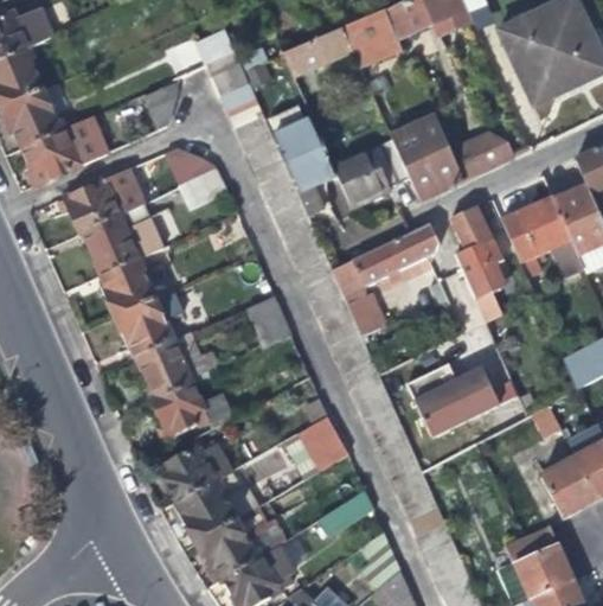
[(438,27),(472,13),(466,0),(404,0),(342,26),(352,46),(359,63),(402,44),(397,30),(432,14),(438,27)]
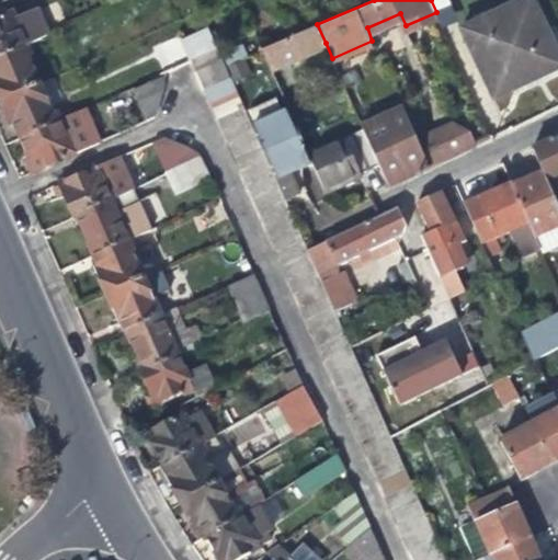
[(431,0),(436,12),(437,14),(453,7),(450,0),(431,0)]
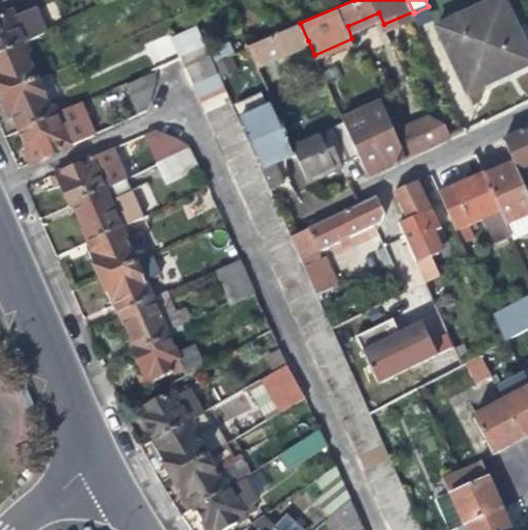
[(503,75),(527,62),(527,52),(503,0),(492,0),(438,24),(468,91),(503,75)]
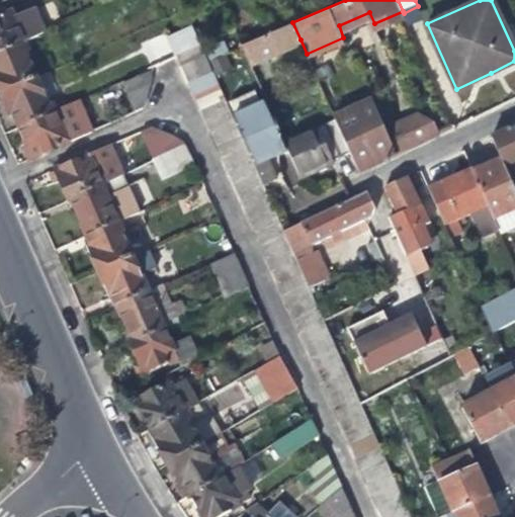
[(0,49),(20,40),(24,38),(25,42),(46,31),(35,8),(14,17),(12,11),(0,15),(0,49)]
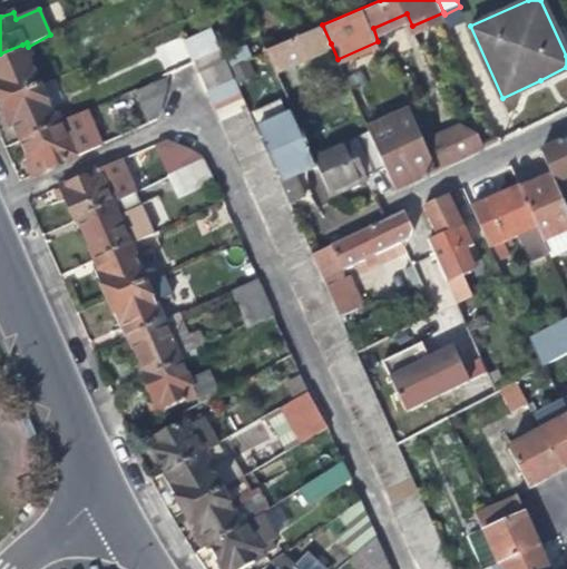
[(274,68),(331,43),(322,25),(265,48),(274,68)]
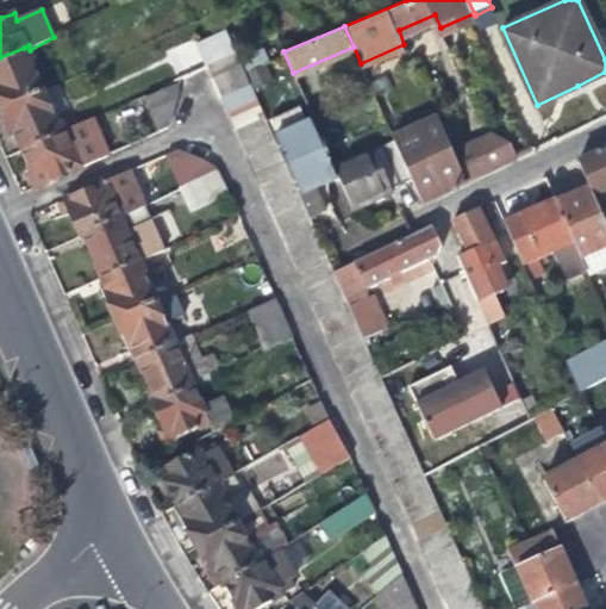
[(43,91),(24,48),(0,57),(0,109),(0,110),(43,91)]
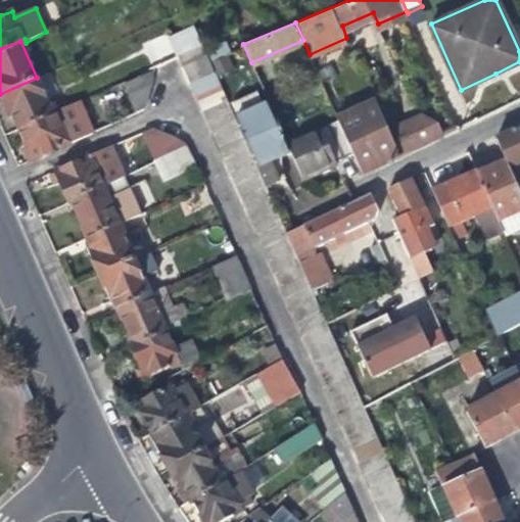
[(179,53),(190,81),(215,70),(209,58),(202,42),(179,53)]
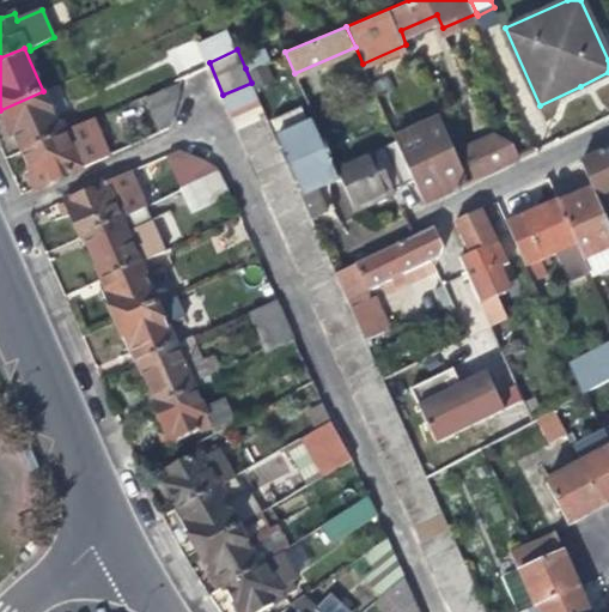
[(223,95),(230,110),(259,97),(251,83),(223,95)]
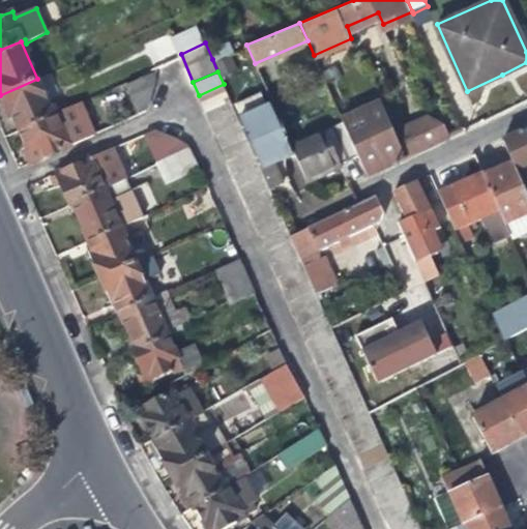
[(138,113),(145,109),(154,77),(152,74),(126,85),(138,113)]
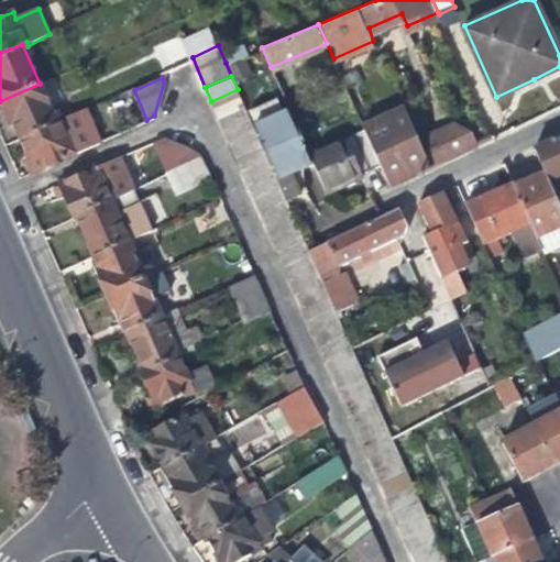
[(17,128),(21,139),(57,123),(56,121),(40,84),(0,101),(8,118),(13,120),(17,128)]
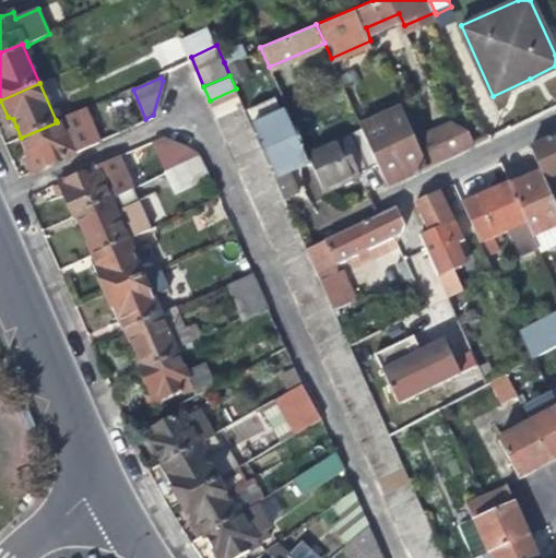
[(210,101),(216,114),(241,102),(236,88),(210,101)]
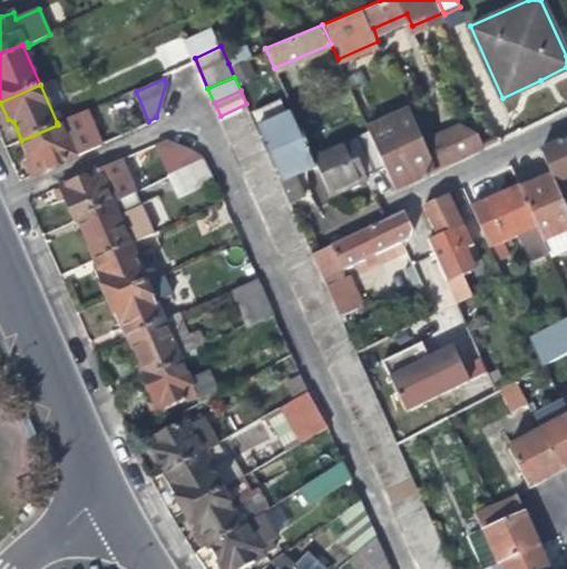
[(221,116),(226,130),(253,119),(246,104),(221,116)]
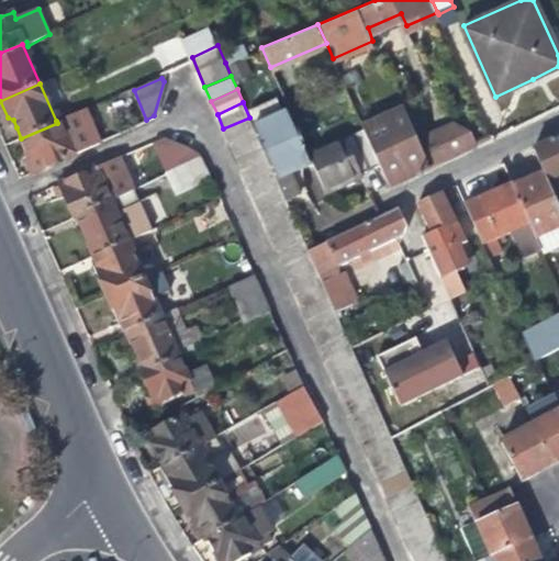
[(361,124),(362,125),(379,161),(389,183),(435,161),(474,144),(469,132),(454,121),(418,136),(403,104),(361,124)]
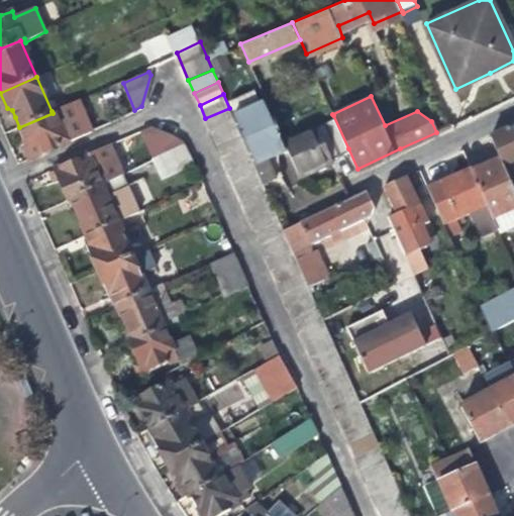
[(52,111),(53,113),(19,127),(26,141),(32,156),(91,130),(78,99),(52,111)]
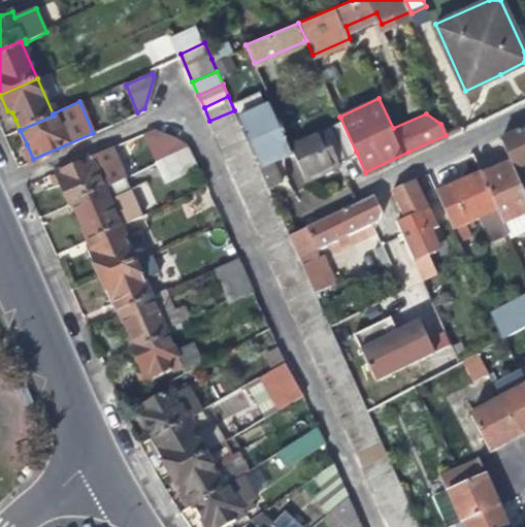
[(280,156),(293,150),(289,142),(270,101),(236,117),(239,123),(245,135),(251,147),(257,162),(262,173),(268,187),(283,180),(289,177),(280,156)]
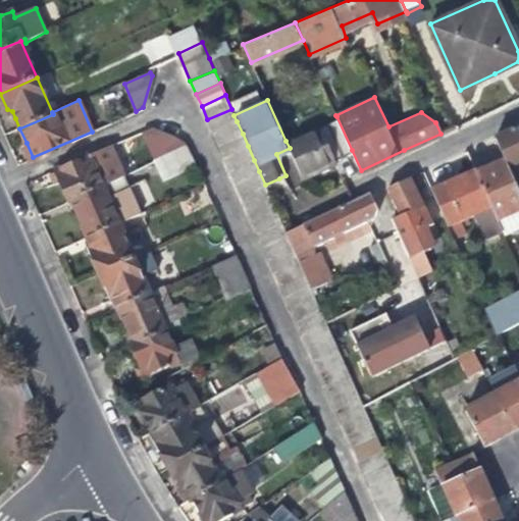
[(207,119),(213,132),(237,121),(234,115),(231,109),(207,119)]
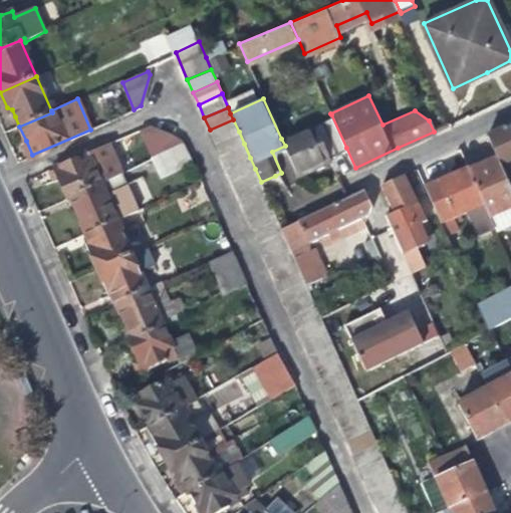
[(323,159),(346,148),(331,114),(281,139),(285,146),(296,172),(323,159)]
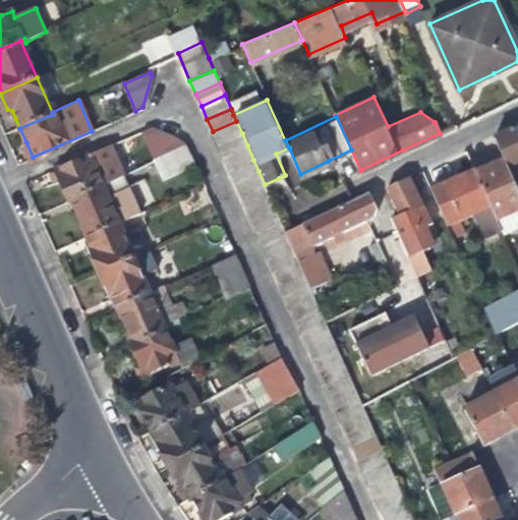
[(213,131),(219,145),(242,133),(236,121),(213,131)]
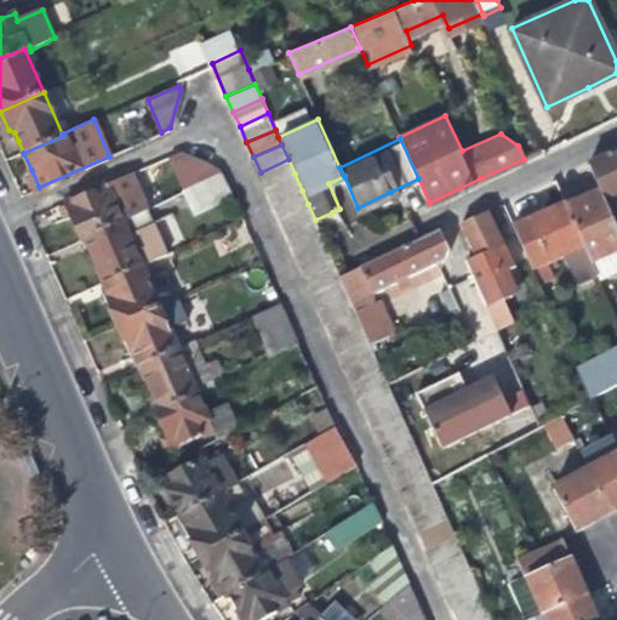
[(160,159),(177,172),(201,158),(183,149),(160,159)]
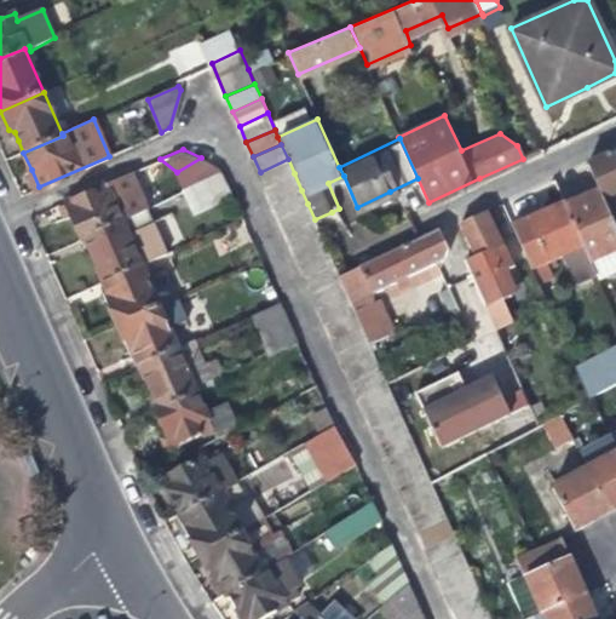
[(615,149),(603,155),(589,161),(602,188),(615,221),(615,149)]
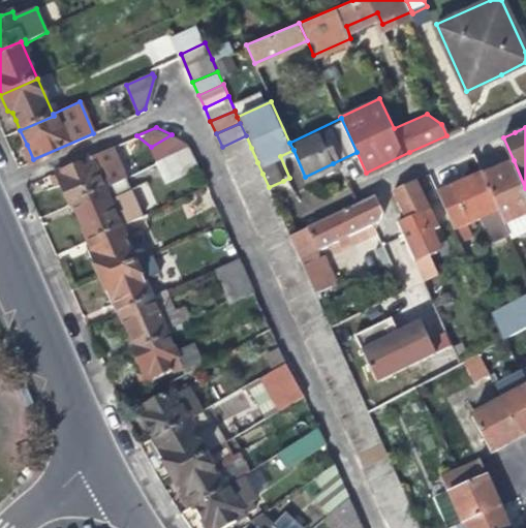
[(151,147),(157,160),(186,145),(185,142),(172,134),(151,147)]
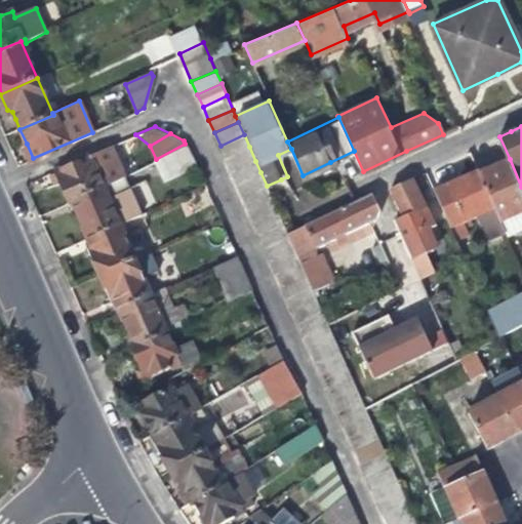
[(221,146),(226,158),(249,147),(244,134),(221,146)]
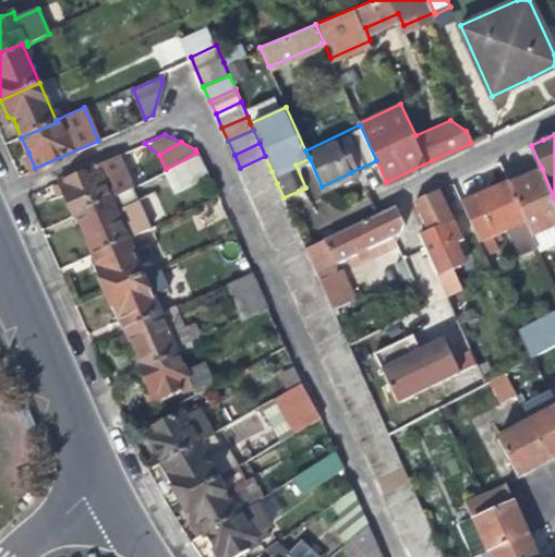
[(127,149),(115,155),(123,176),(135,170),(127,149)]
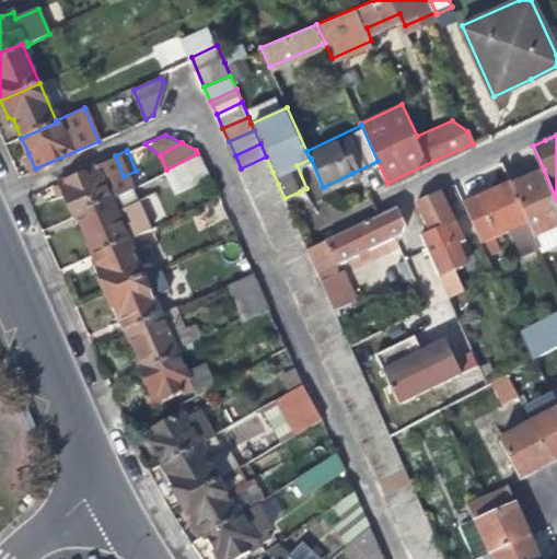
[(204,169),(197,153),(166,170),(173,185),(204,169)]
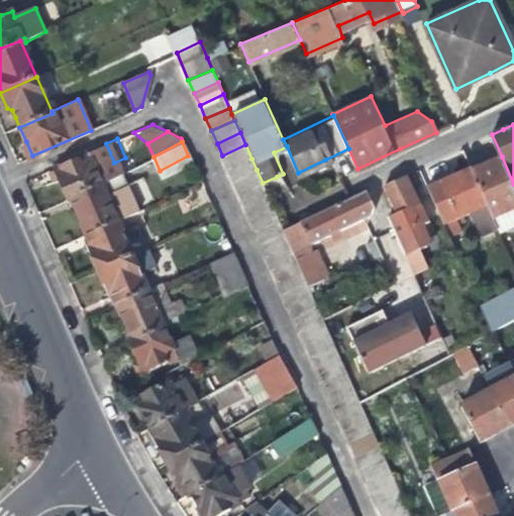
[(106,143),(89,151),(103,184),(123,175),(122,172),(119,173),(114,163),(106,143)]
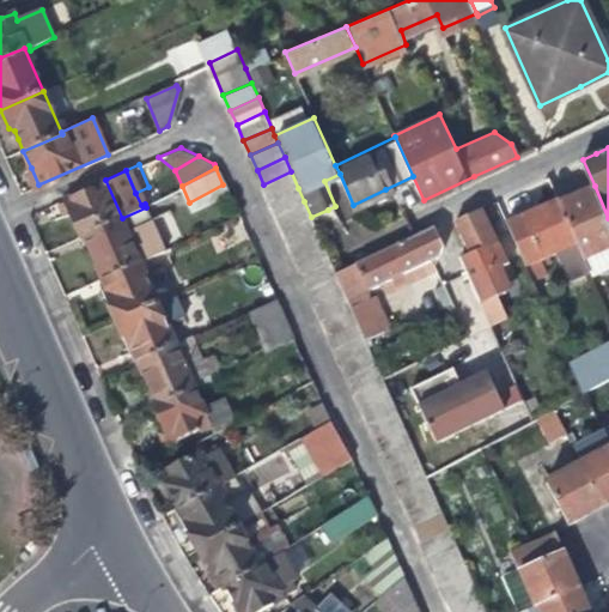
[(263,185),(270,200),(298,188),(291,171),(263,185)]
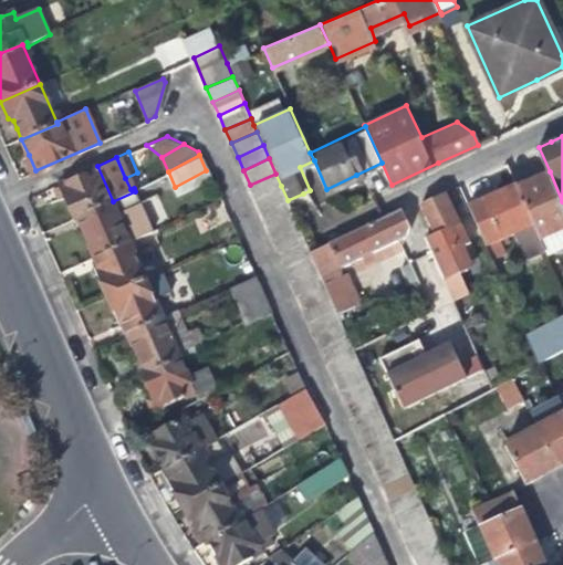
[(74,219),(77,217),(113,201),(97,166),(58,184),(68,206),(74,219)]
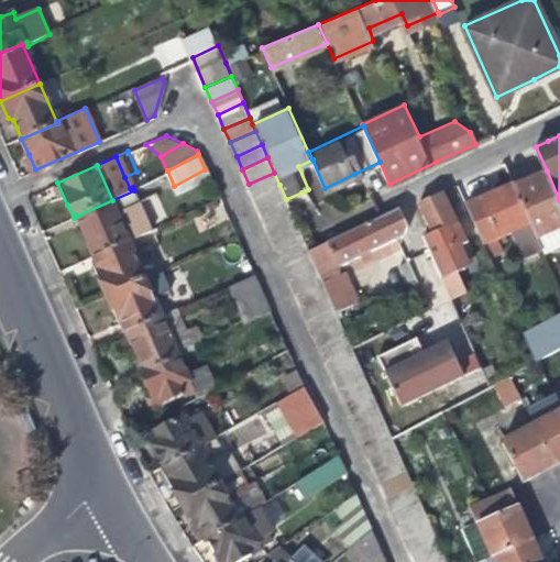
[(559,200),(547,171),(533,177),(517,184),(539,234),(559,226),(559,200)]
